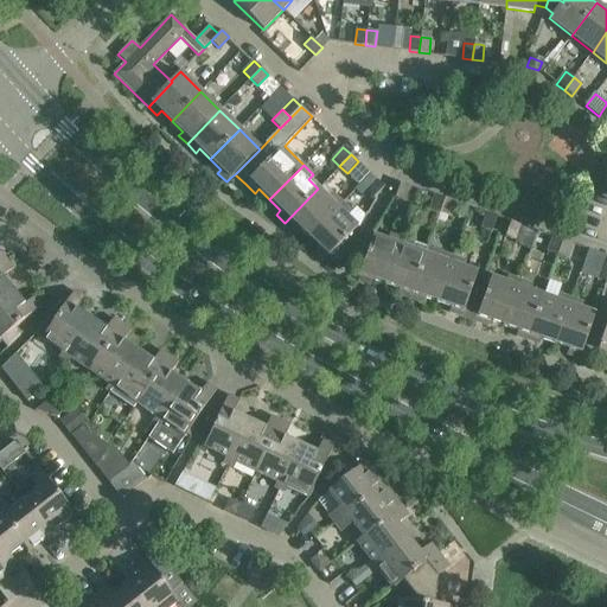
[(374,198),(384,187),(377,180),(365,191),(374,198)]
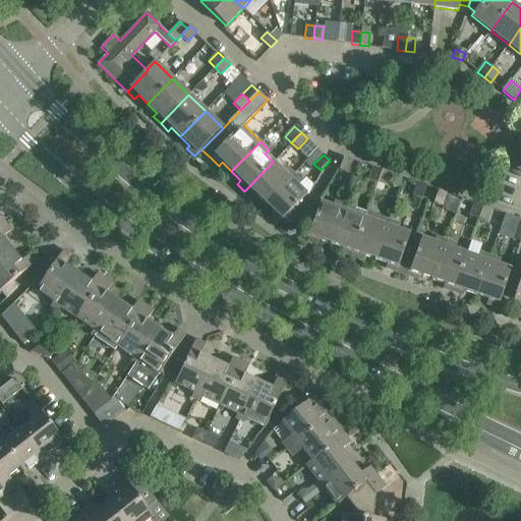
[(347,172),(352,160),(343,157),(339,170),(347,172)]
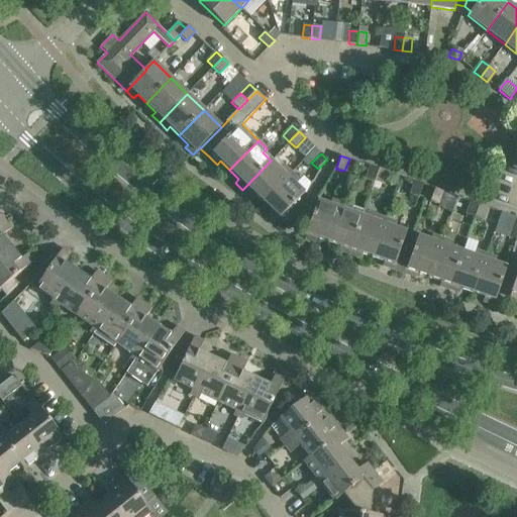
[(271,161),(242,190),(250,197),(253,193),(263,202),(292,173),(284,165),(279,169),(271,161)]
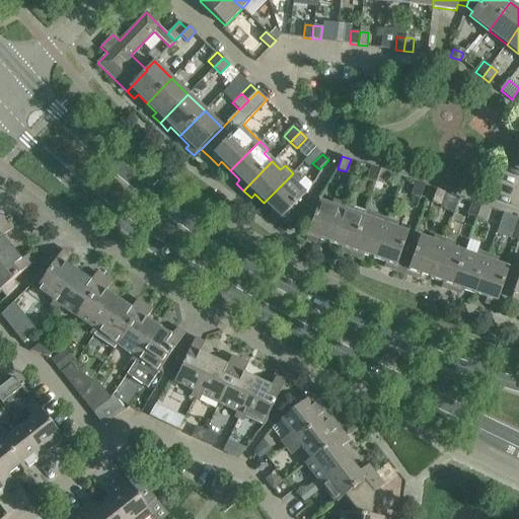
[(375,181),(380,169),(372,166),(367,179),(375,181)]
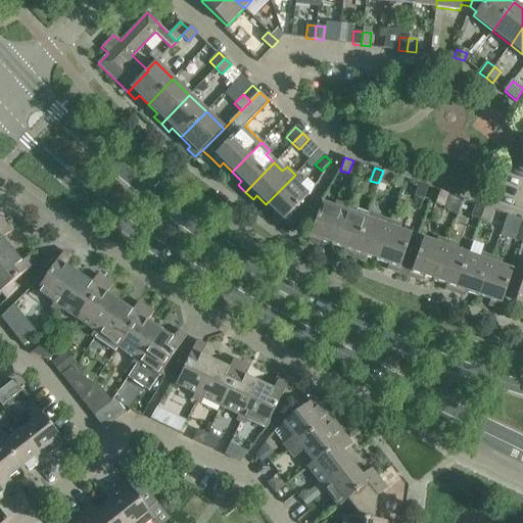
[(387,186),(391,174),(383,171),(378,183),(387,186)]
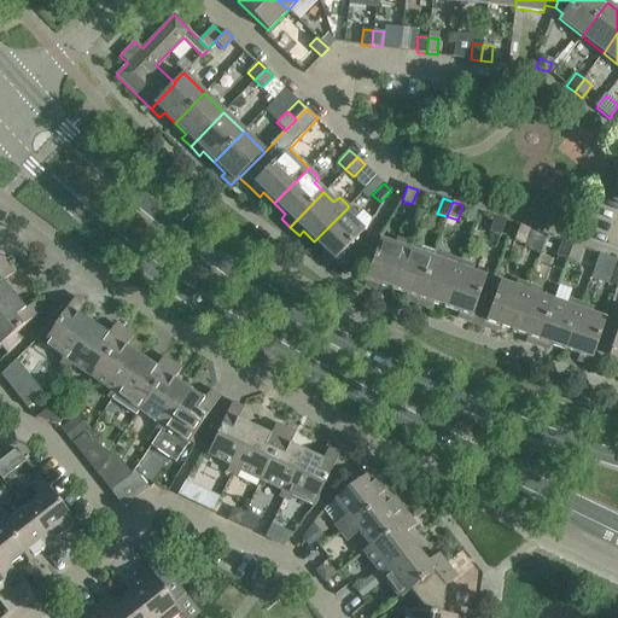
[(359,215),(349,207),(314,242),(325,252),(321,256),(330,266),(334,261),(334,262),(363,231),(353,221),(359,215)]
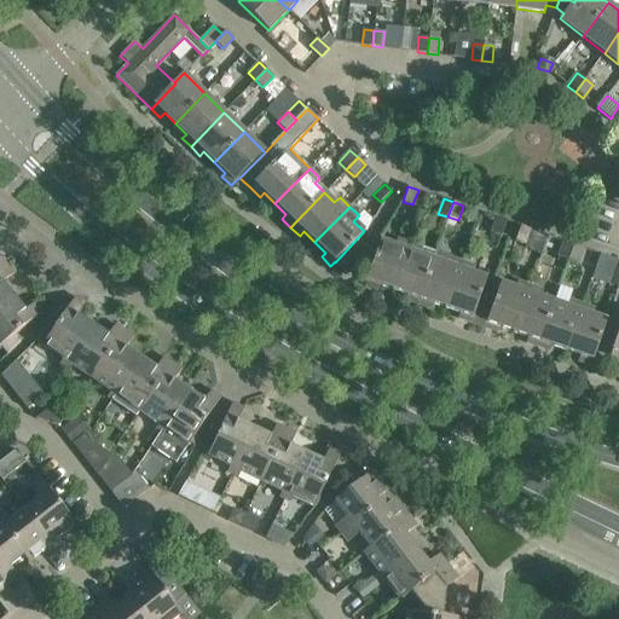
[(502,236),(507,221),(497,218),(491,232),(502,236)]
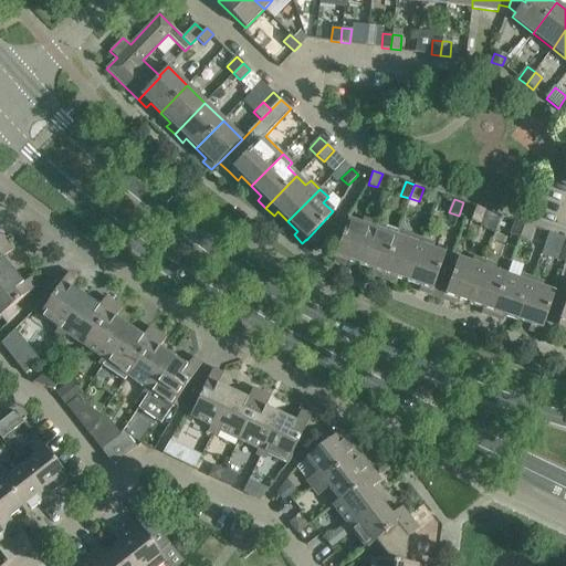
[(480,223),(485,210),(475,207),(471,220),(480,223)]
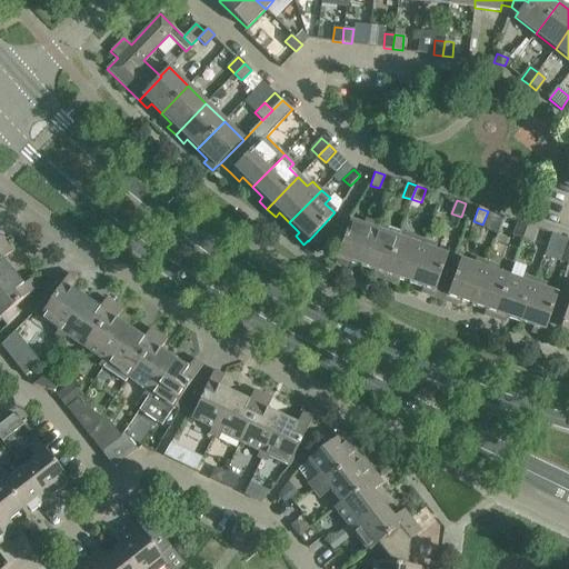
[(488,211),(482,225),(481,228),(498,235),(505,217),(488,211)]
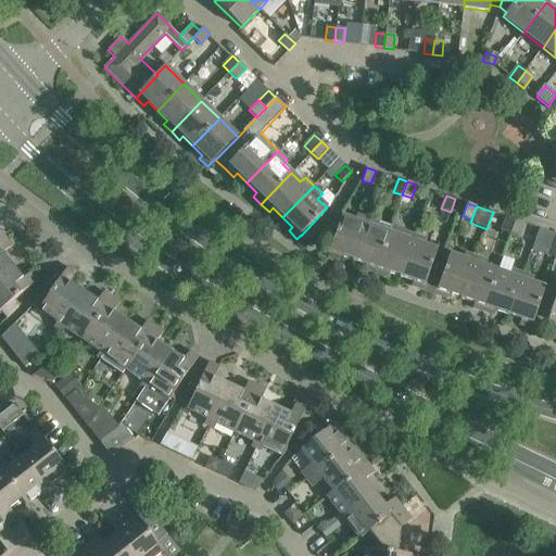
[(341,216),(332,241),(329,252),(328,257),(339,261),(340,256),(353,261),(368,218),(356,214),(354,220),(341,216)]
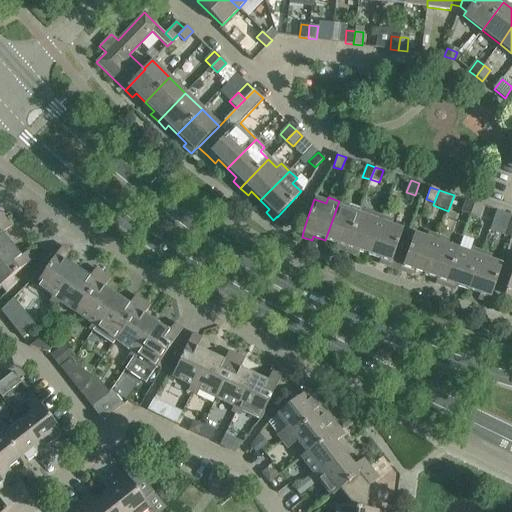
[(470,215),(475,203),(467,200),(462,212),(470,215)]
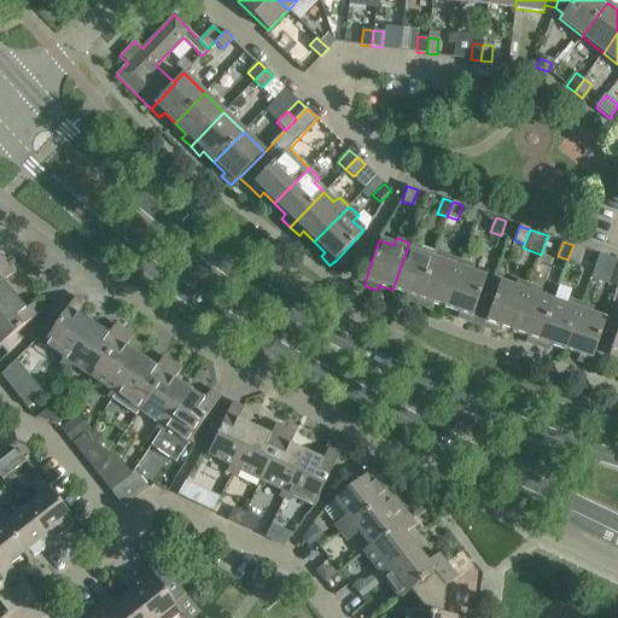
[(409,243),(392,290),(407,295),(406,299),(417,304),(435,252),(409,243)]
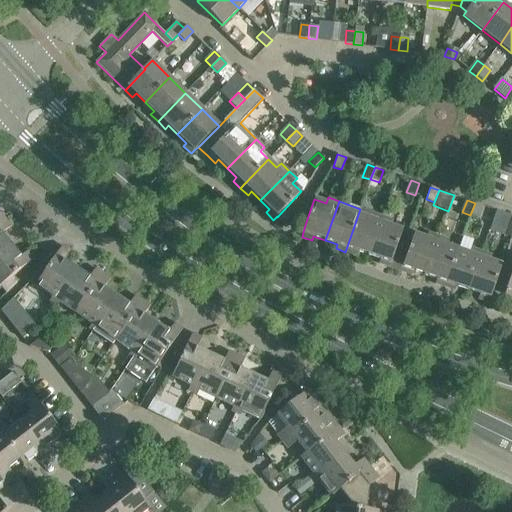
[(479,218),(483,206),(475,203),(470,215),(479,218)]
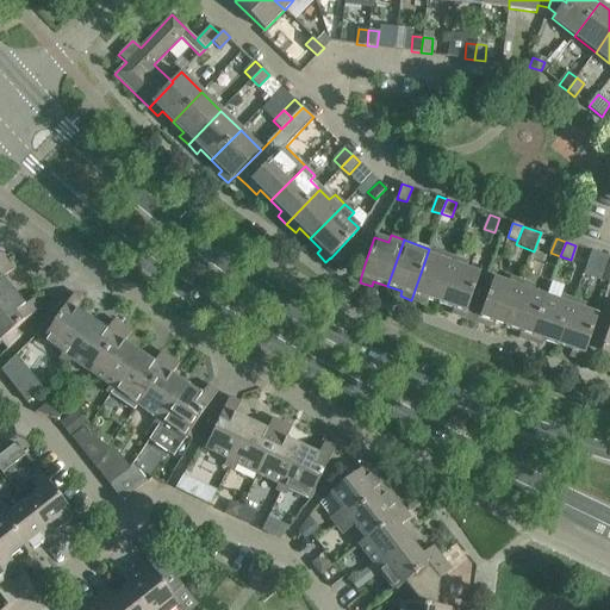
[(338,249),(330,259),(337,266),(346,256),(338,249)]
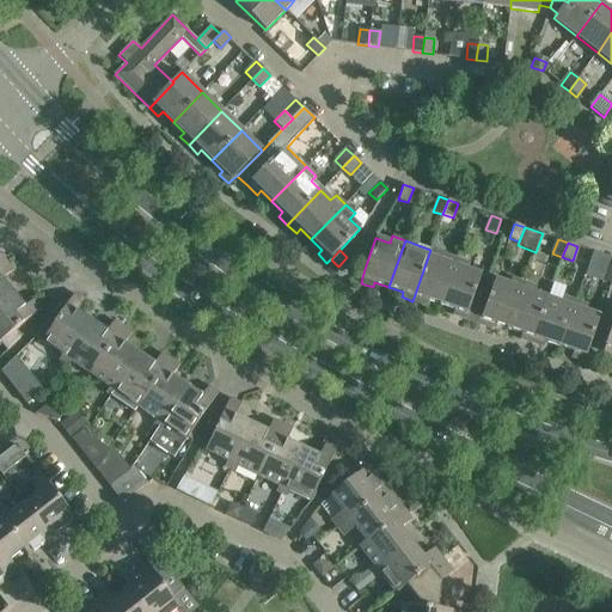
[(457,258),(430,250),(412,301),(424,305),(427,300),(440,305),(457,258)]
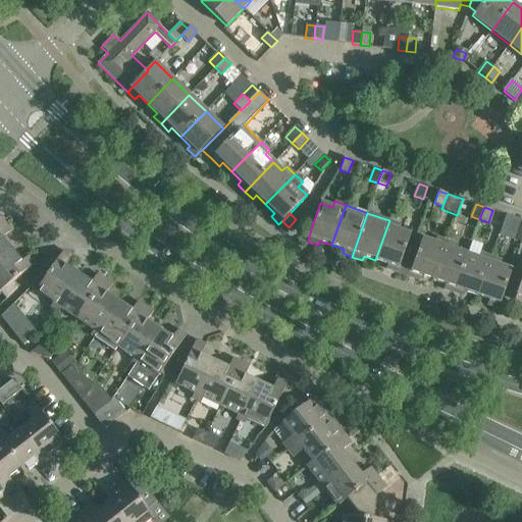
[(521,243),(521,242),(521,219),(507,215),(500,235),(521,243)]
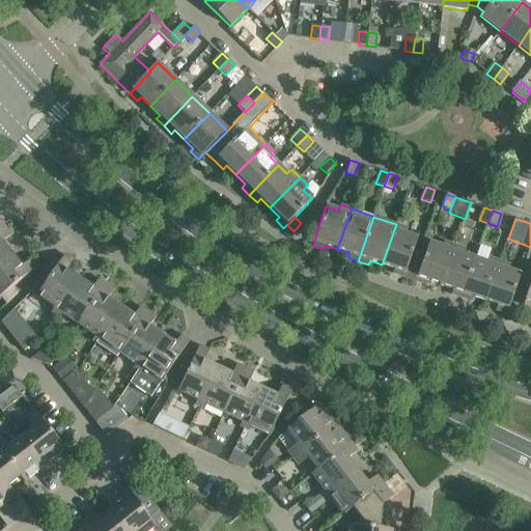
[(416,261),(410,259),(417,239),(406,233),(408,228),(396,224),(382,264),(394,269),(393,274),(410,279),(416,261)]
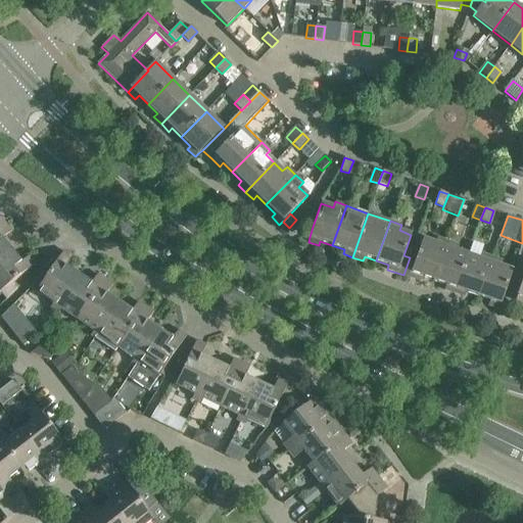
[(11,231),(5,224),(0,228),(0,258),(11,250),(1,238),(11,231)]
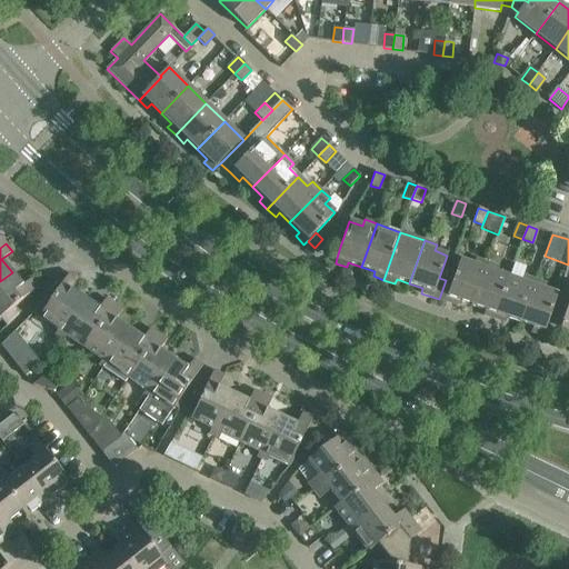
[(473,265),(460,260),(452,282),(446,280),(439,299),(457,306),(459,301),(472,306),(488,262),(476,259),(473,265)]
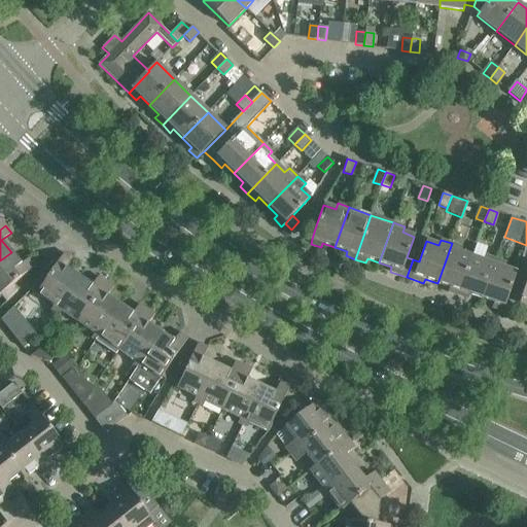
[(462,247),(452,243),(437,283),(450,287),(448,291),(458,295),(471,257),(460,253),(462,247)]
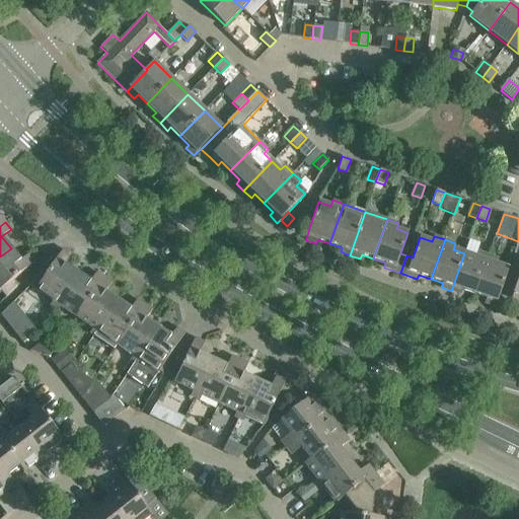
[(464,253),(451,291),(460,294),(462,290),(474,294),(489,254),(477,251),(479,246),(468,242),(466,247),(464,253)]
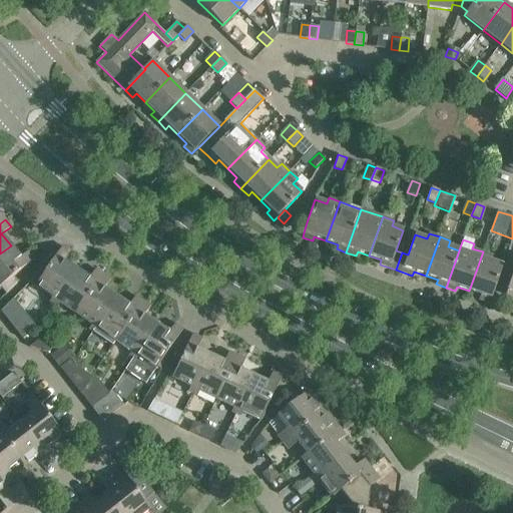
[(0,287),(1,286),(7,294),(17,284),(12,278),(36,259),(30,250),(20,258),(11,245),(0,253),(0,287)]
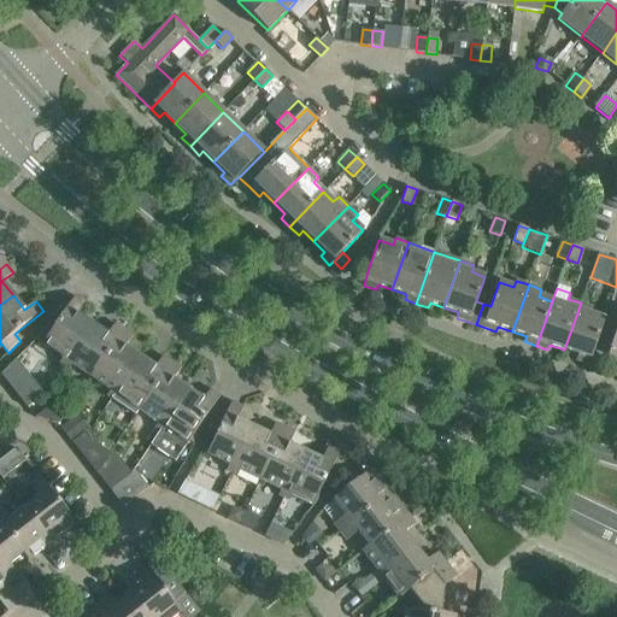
[(84,301),(84,300),(76,295),(42,344),(63,358),(59,362),(64,365),(92,323),(77,313),(84,301)]
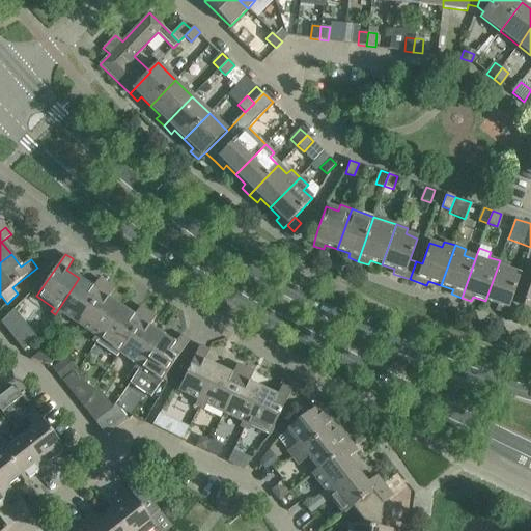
[(510,264),(500,260),(485,301),(498,305),(496,310),(506,313),(508,309),(522,275),(508,271),(510,264)]
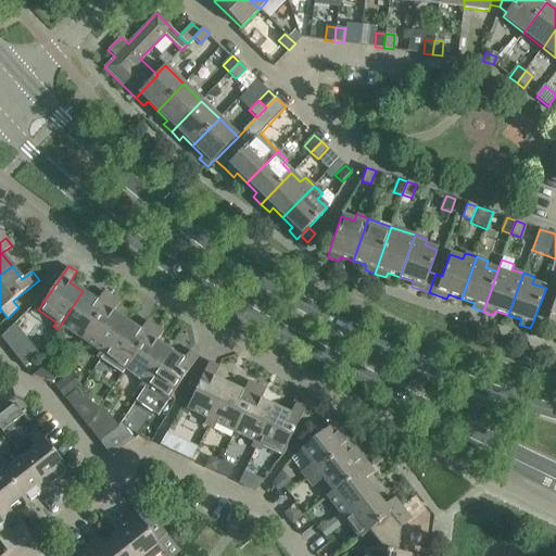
[(97,301),(83,291),(58,329),(62,332),(64,328),(81,340),(112,295),(104,290),(97,301)]
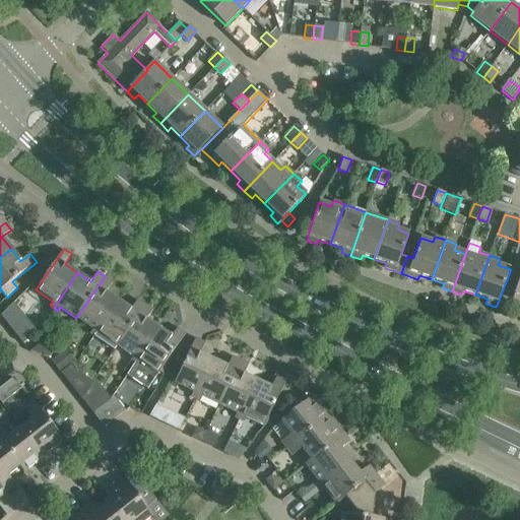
[(112,281),(105,276),(76,318),(92,328),(89,332),(93,335),(118,301),(105,291),(112,281)]
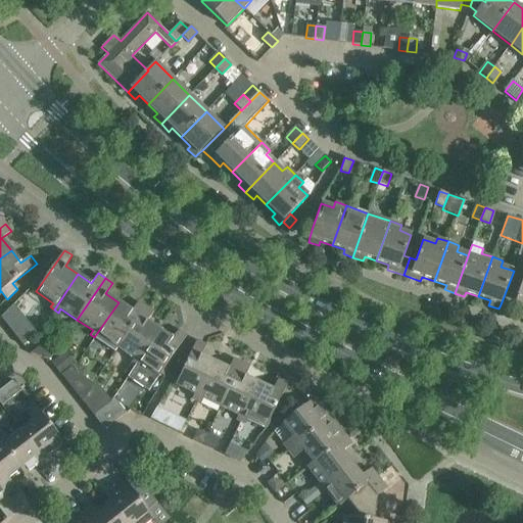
[(119,302),(94,337),(98,340),(114,351),(117,347),(146,306),(138,301),(131,311),(119,302)]
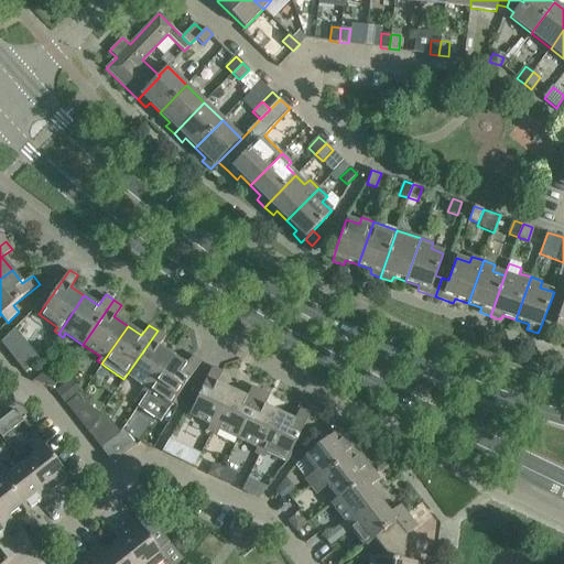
[(165,336),(158,331),(127,375),(144,386),(141,390),(145,393),(172,356),(158,347),(165,336)]
